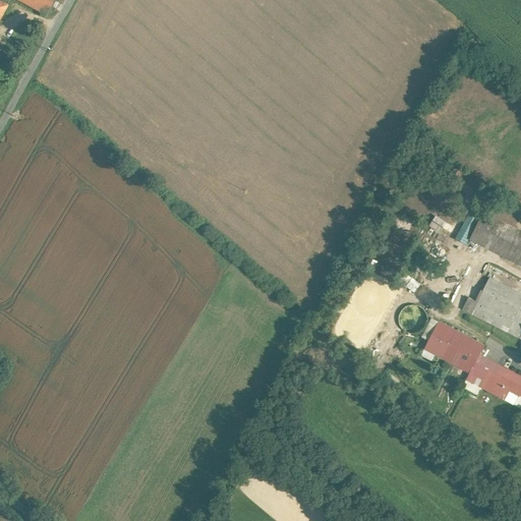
[(54,0),(17,0),(46,15),(54,0)]
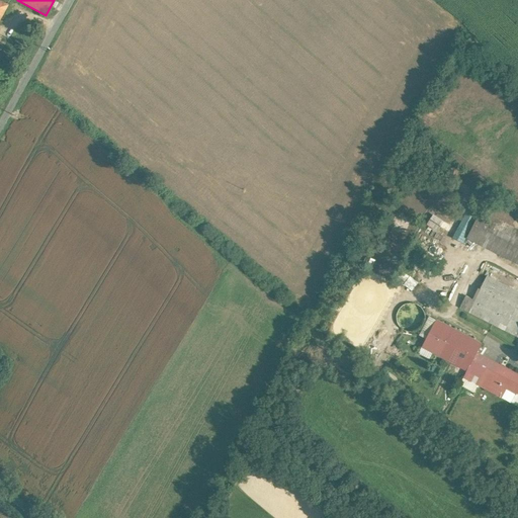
[(517,230),(481,211),(467,238),(517,263),(517,230)]
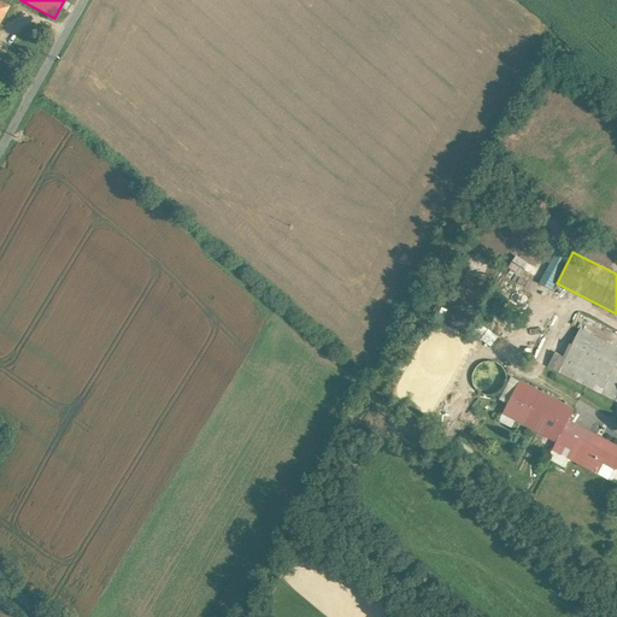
[(616,347),(581,329),(565,359),(558,371),(616,401),(616,347)]
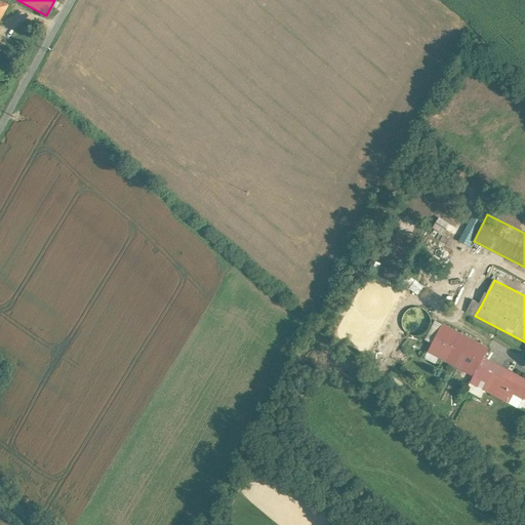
[(481,306),(472,301),(467,312),(475,316),(481,306)]
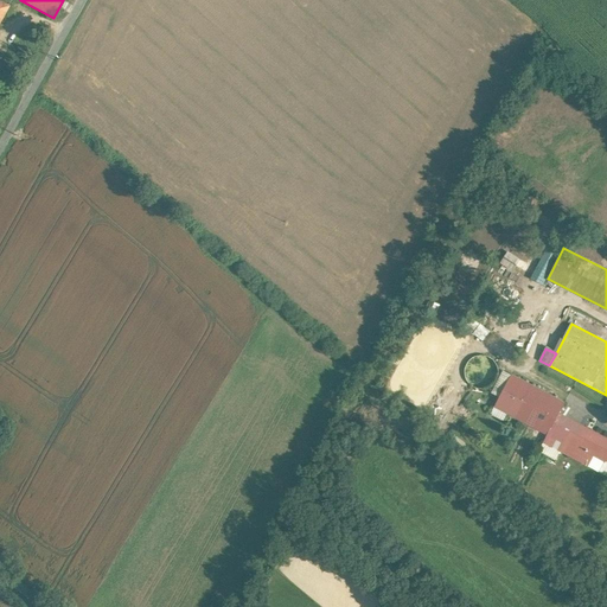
[(564,403),(512,376),(496,407),(548,435),(550,430),(557,417),(564,403)]
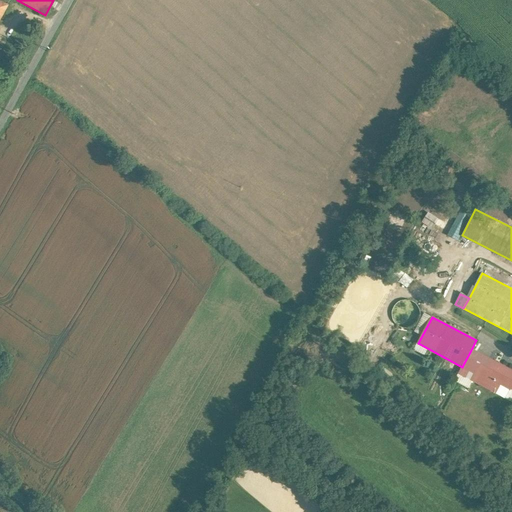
[(479,357),(470,352),(464,363),(473,368),(479,357)]
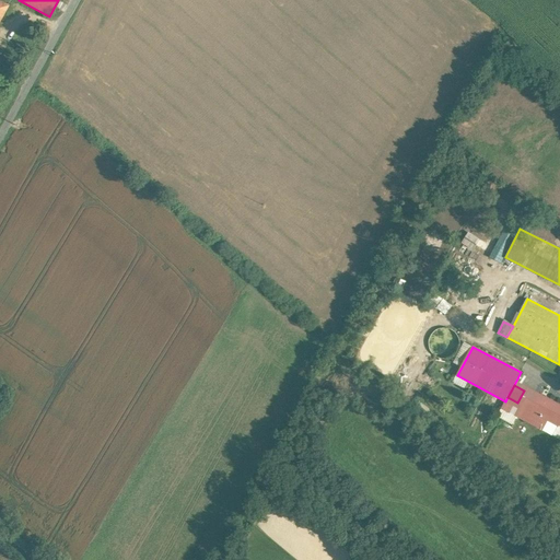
[(559,408),(524,391),(517,403),(533,410),(559,424),(559,408)]
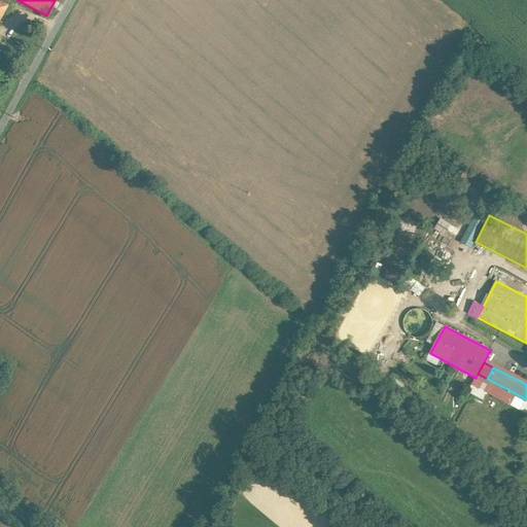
[(526,399),(501,386),(496,395),(521,409),(526,399)]
